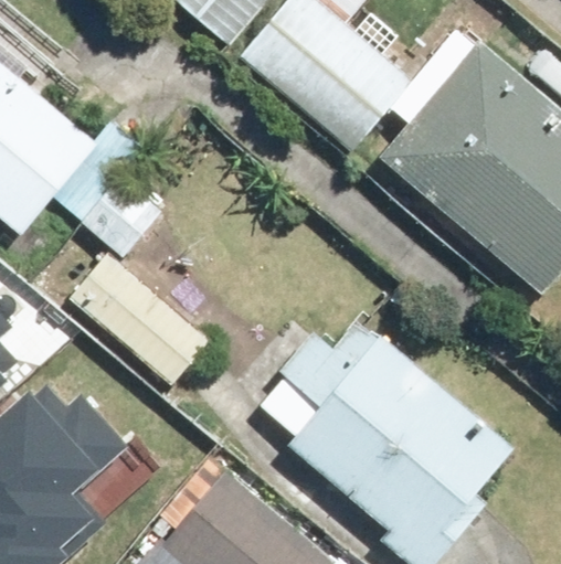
[(173,0),(228,43),(262,0),(173,0)]
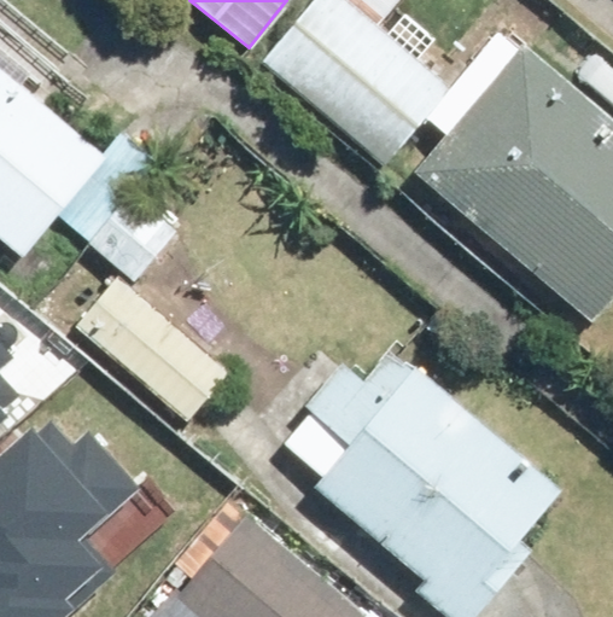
[(322,0),(267,65),(384,166),(453,86),(351,0),(322,0)]
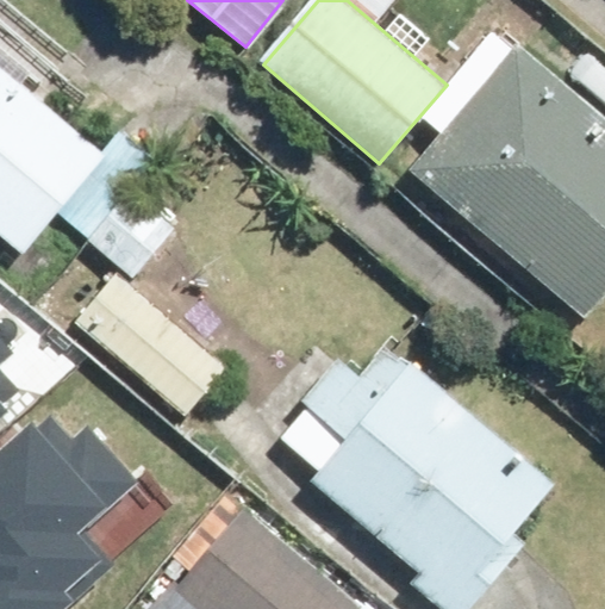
[(604,130),(517,50),(401,175),(569,328),(604,289),(604,130)]
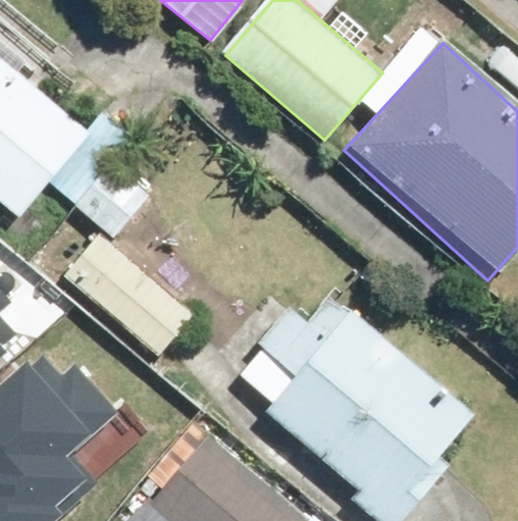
[(0,200),(19,218),(89,143),(0,62),(0,200)]
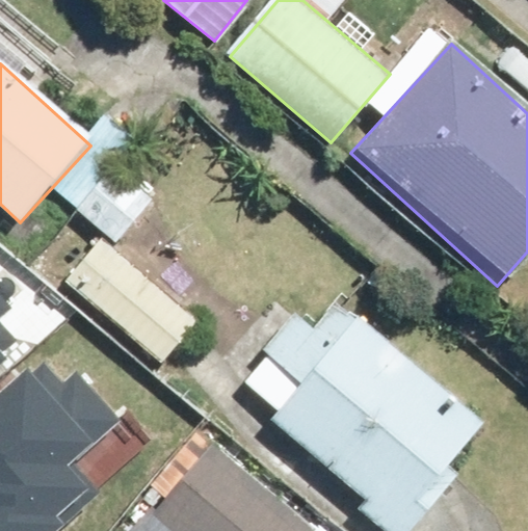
[(108,238),(69,280),(162,366),(202,324),(108,238)]
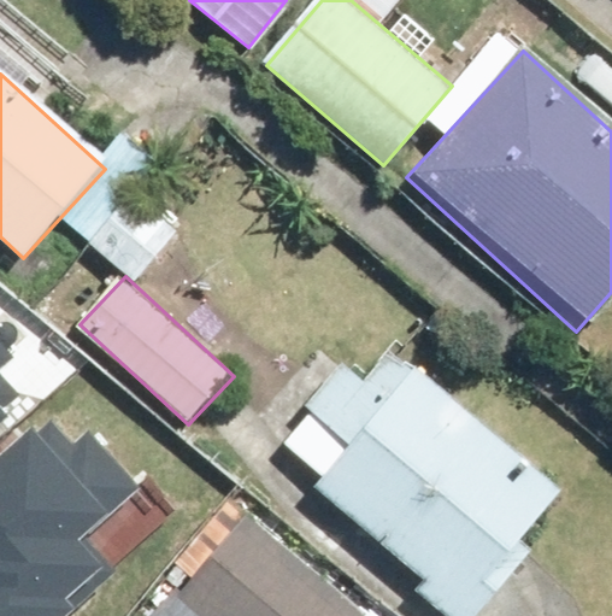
[(0,399),(25,376),(4,352),(21,336),(0,312),(0,399)]
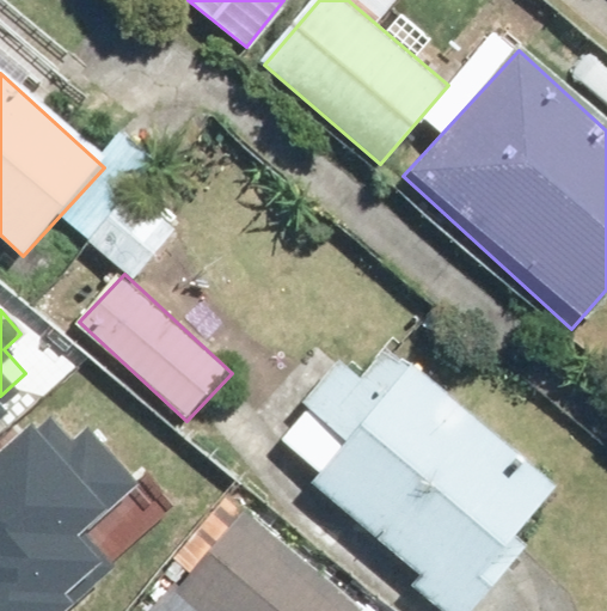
[(316,482),(449,609),(559,493),(424,367),(316,482)]
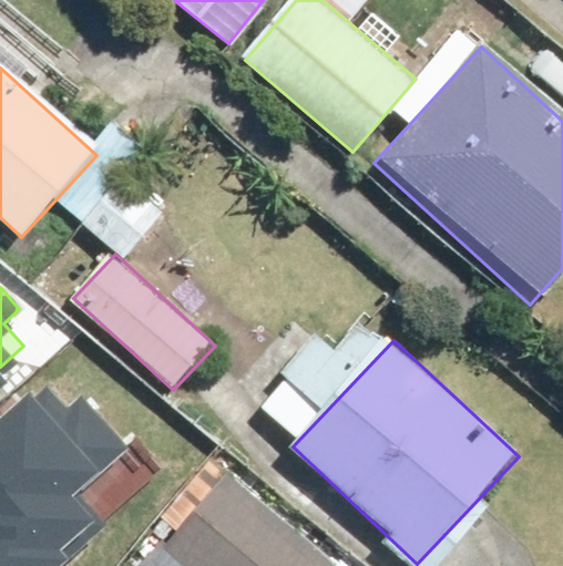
[(0,565),(18,565),(106,489),(84,463),(131,423),(83,369),(68,383),(47,360),(0,401),(0,565)]
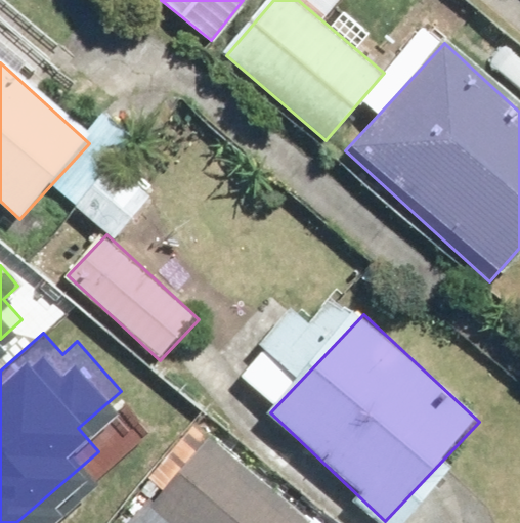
[(210,435),(150,503),(173,522),(311,522),(312,522),(210,435)]
